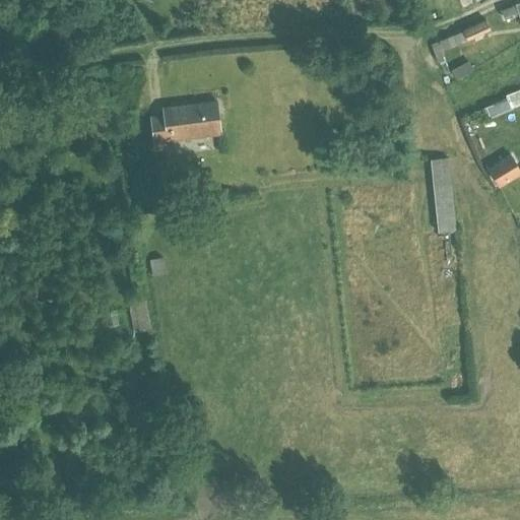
[(515,6),(501,11),(504,19),(518,15),(519,20),(519,2),(515,4),(515,6)]
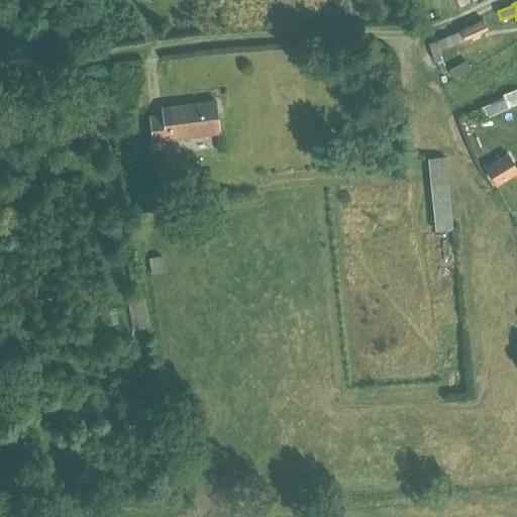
[(483,20),(436,41),(440,52),(488,30),(483,20)]
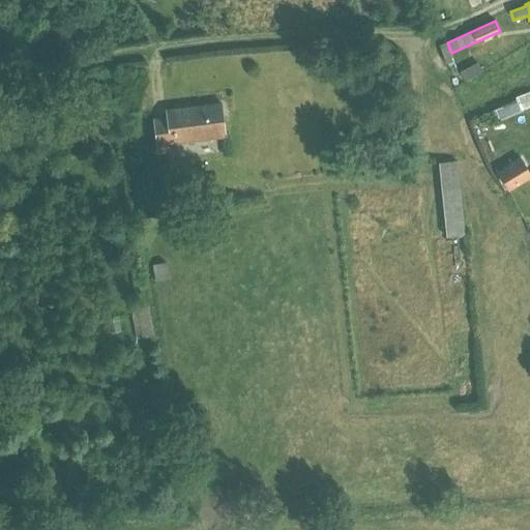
[(446,42),(439,46),(445,63),(447,63),(452,77),(458,75),(446,42)]
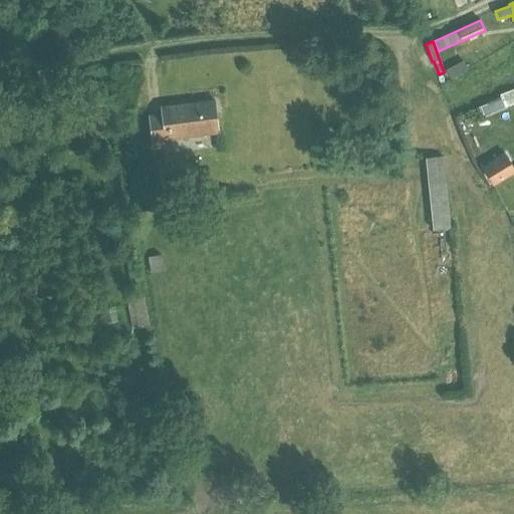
[(464,60),(446,70),(450,79),(468,69),(464,60)]
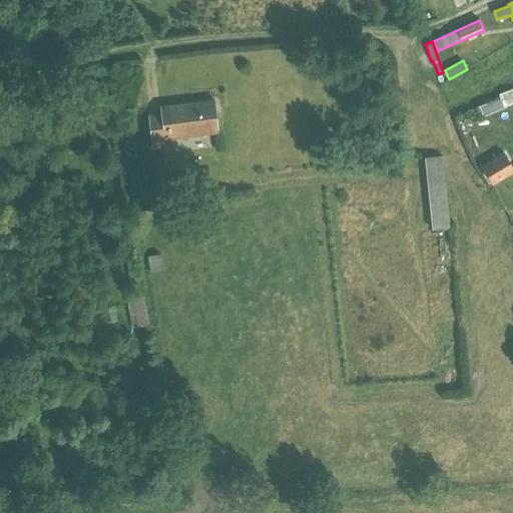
[(501,97),(478,107),(482,116),(512,103),(512,89),(500,94),(501,97)]
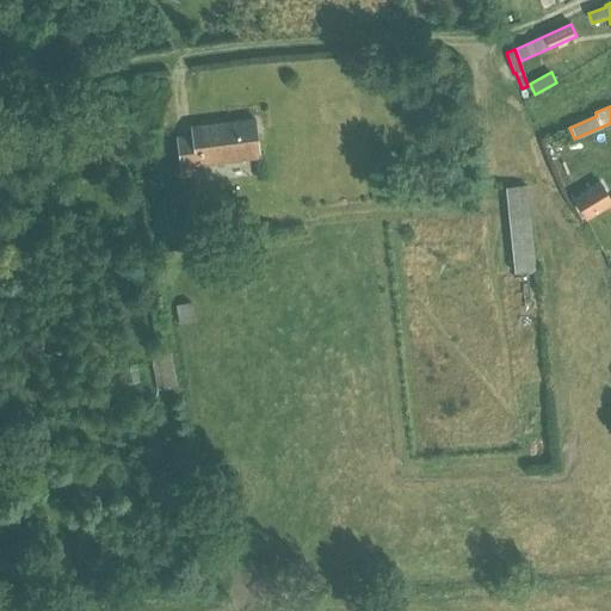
[(192,135),(177,137),(181,178),(205,176),(204,166),(260,159),(255,118),(191,127),(192,135)]
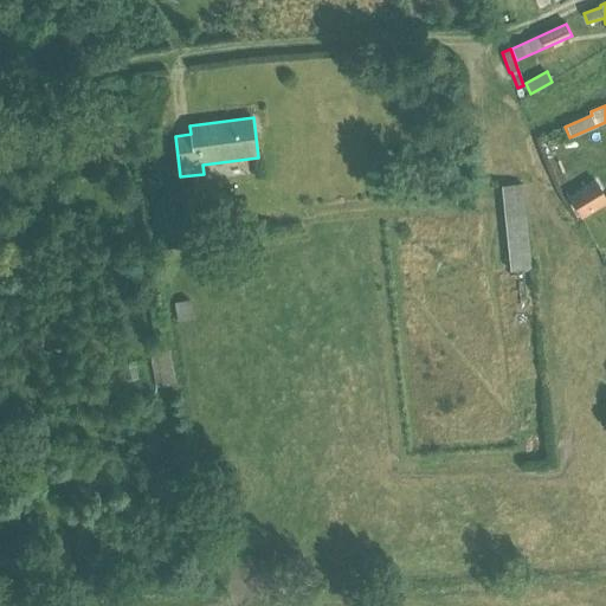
[(605,198),(595,181),(568,198),(581,219),(605,204),(605,198)]
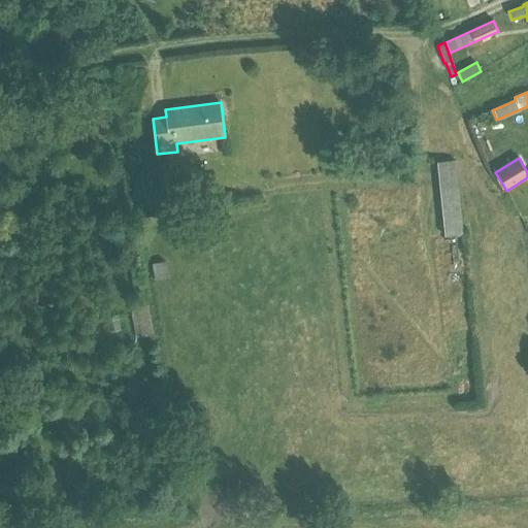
[(456,161),(437,163),(444,240),(452,240),(452,236),(463,235),(456,161)]
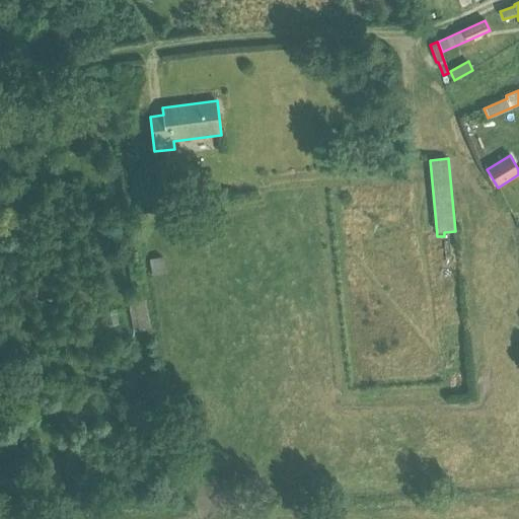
[(162,257),(150,260),(153,276),(166,274),(162,257)]
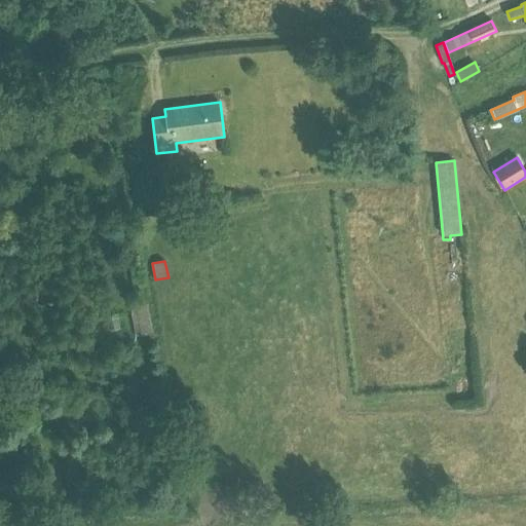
[(140,265),(129,267),(136,301),(129,302),(136,337),(153,334),(140,265)]
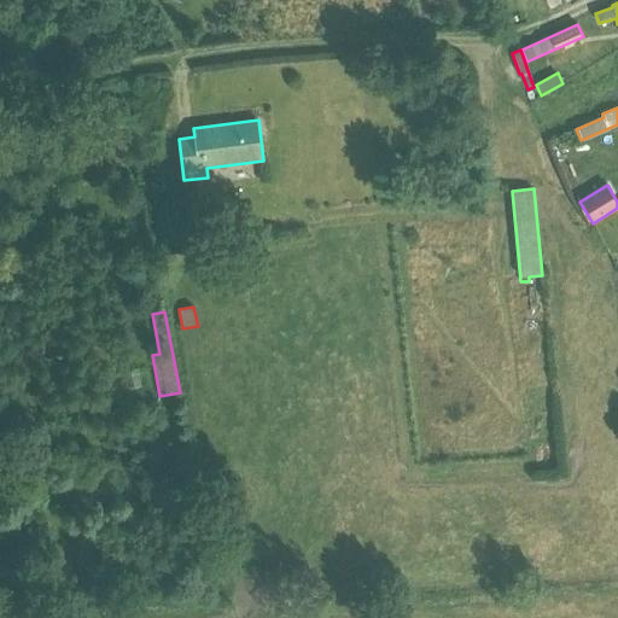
[(18,505),(7,506),(11,530),(25,528),(23,516),(19,516),(18,505)]
